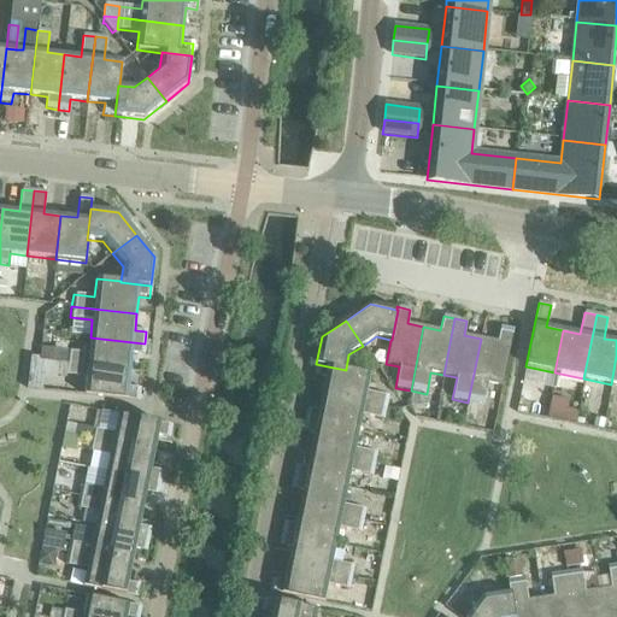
[(498,341),(481,339),(468,403),(483,405),(487,385),(501,387),(513,330),(500,328),(498,341)]
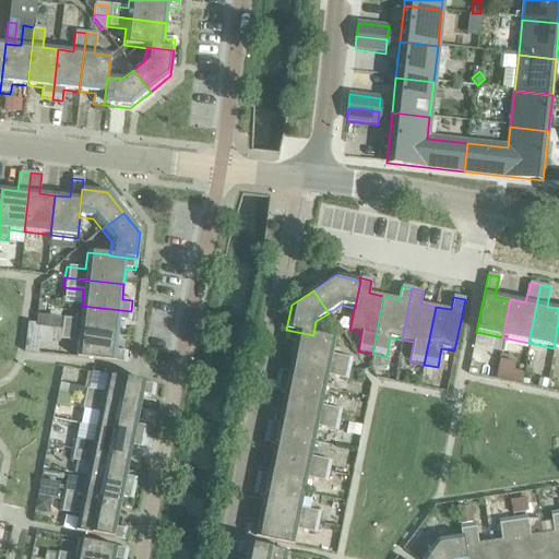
[(60,319),(59,329),(118,335),(119,320),(130,322),(131,311),(82,306),(80,321),(60,319)]
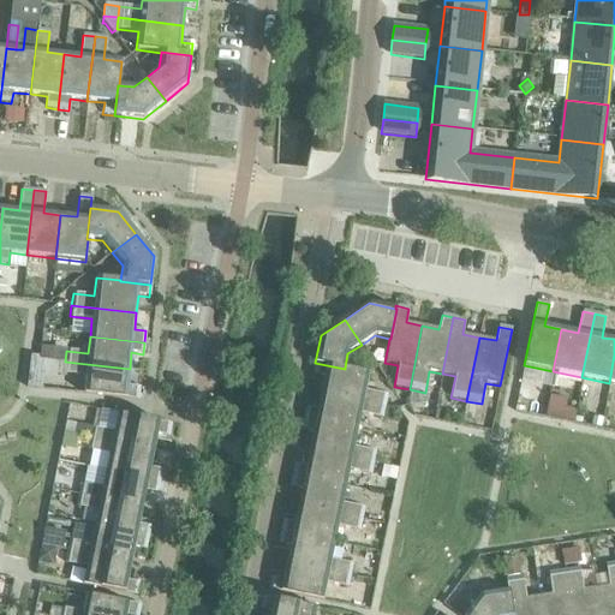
[(40,357),(39,359),(43,359),(65,362),(66,351),(41,347),(40,357)]
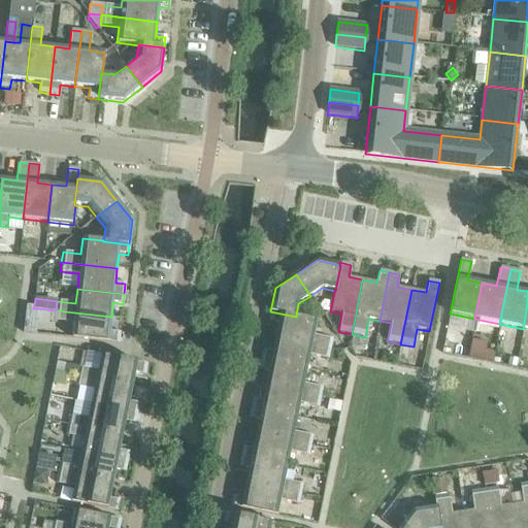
[(26,305),(23,333),(33,334),(35,334),(37,319),(35,319),(37,308),(33,308),(34,306),(26,305)]
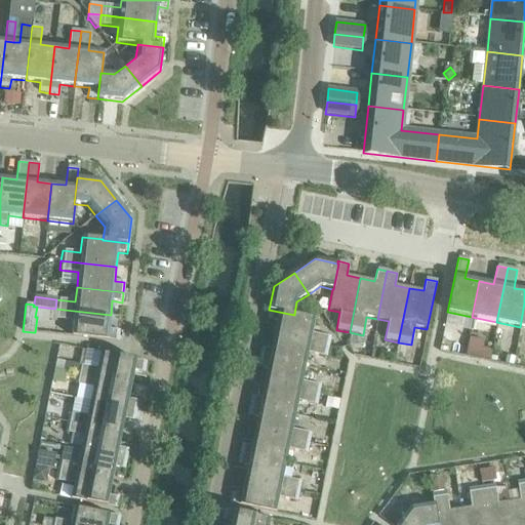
[(111,315),(55,309),(54,319),(73,321),(71,336),(97,339),(118,342),(119,331),(109,330),(111,315)]
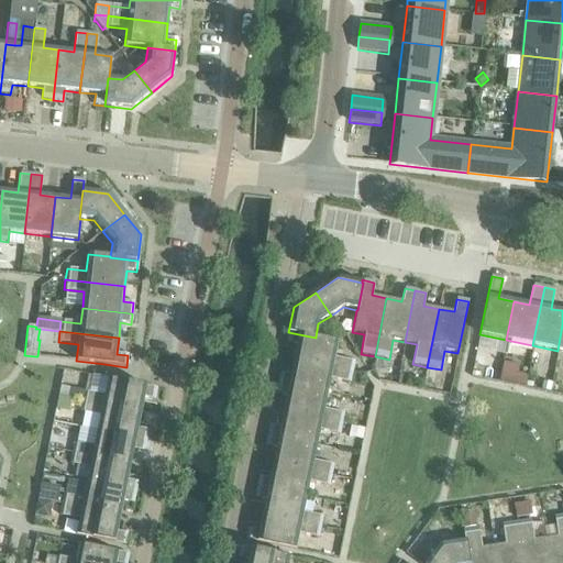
[(296,345),(294,361),(352,373),(354,362),(334,357),(338,341),(316,337),(316,338),(288,332),(286,343),(296,345)]
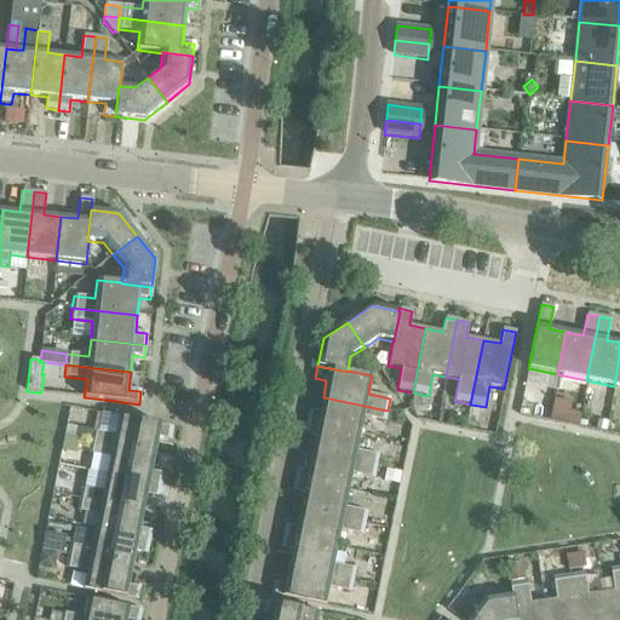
[(308,412),(305,423),(360,434),(363,418),(385,422),(388,411),(323,397),(320,414),(308,412)]
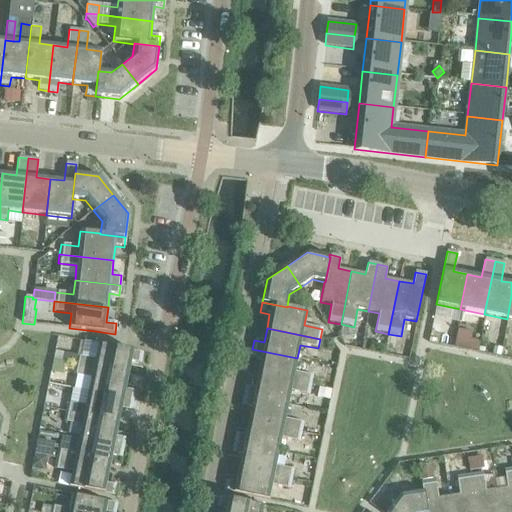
[(455,338),(453,348),(468,351),(470,341),(455,338)]
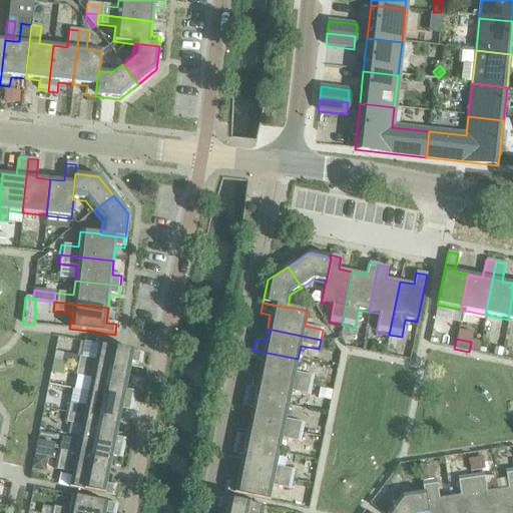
[(76,357),(74,366),(128,377),(130,363),(140,365),(142,354),(97,345),(94,360),(76,357)]
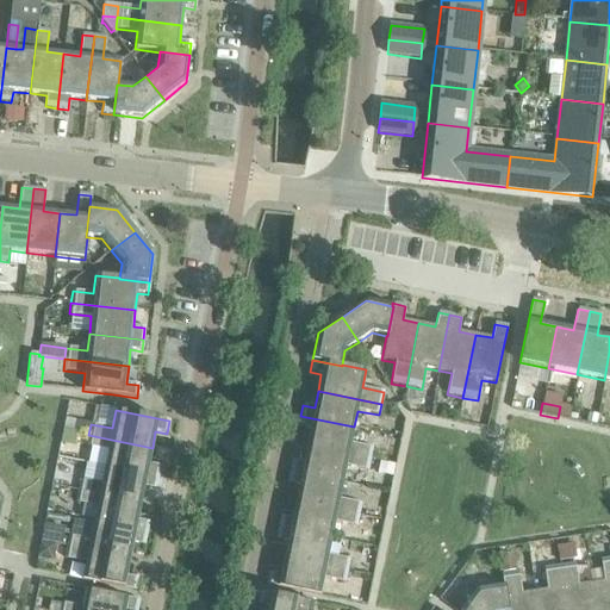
[(587,414),(585,423),(595,424),(597,415),(587,414)]
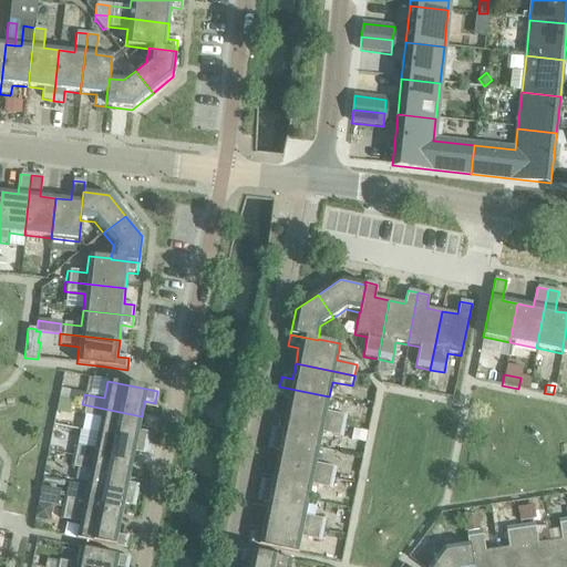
[(288,400),(285,415),(343,428),(346,416),(326,412),(329,397),(279,387),(277,398),(288,400)]
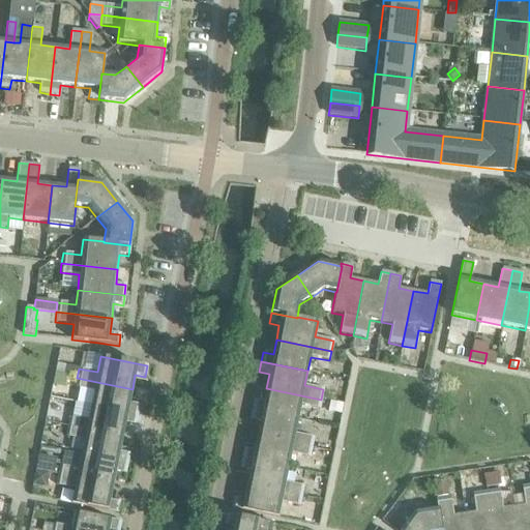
[(93,392),(90,406),(137,416),(139,406),(129,404),(133,389),(77,378),(75,388),(93,392)]
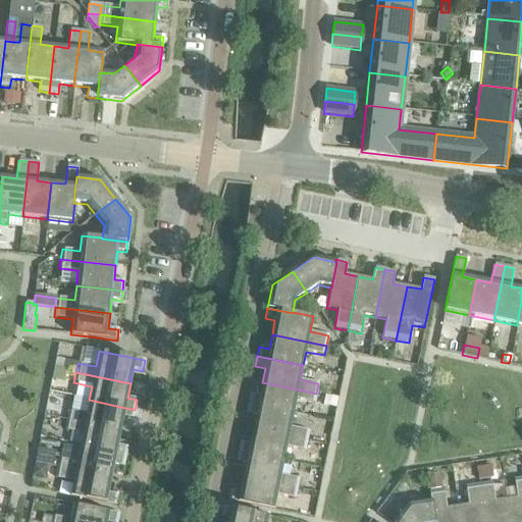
[(250,395),(248,404),(294,414),(296,400),(314,403),(316,394),(262,382),(259,397),(250,395)]
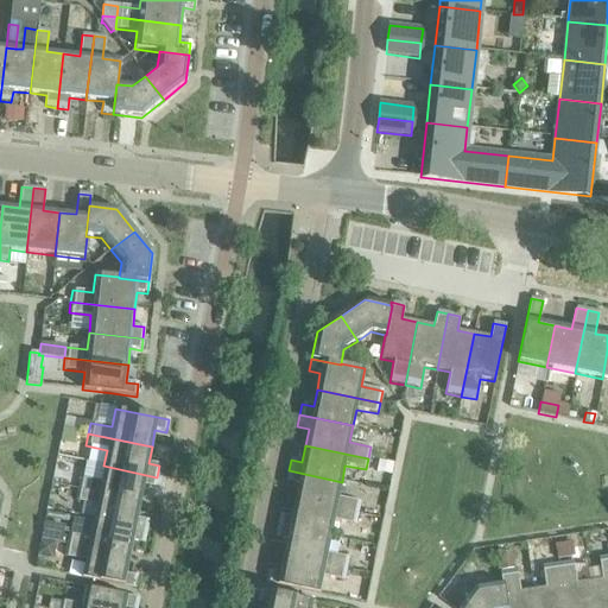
[(378,461),(375,473),(391,476),(393,464),(378,461)]
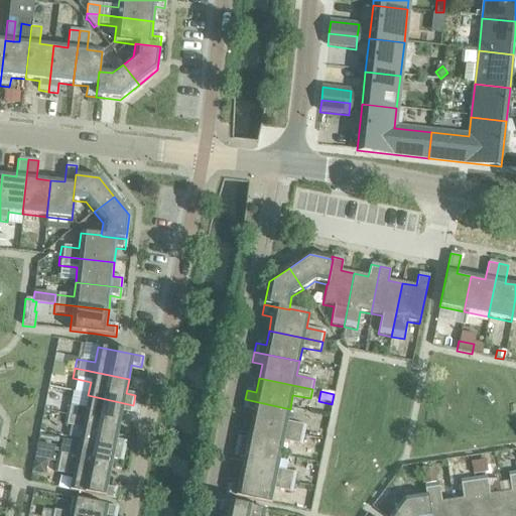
[(68,406),(66,415),(119,426),(122,412),(131,414),(133,405),(88,395),(86,409),(68,406)]
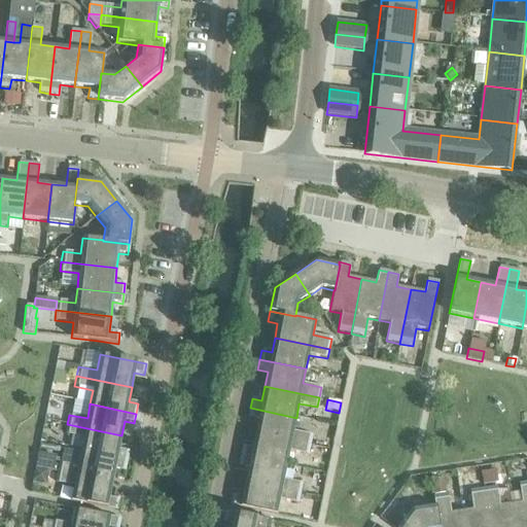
[(257,420),(255,434),(309,446),(311,435),(293,431),(296,418),(250,408),(248,418),(257,420)]
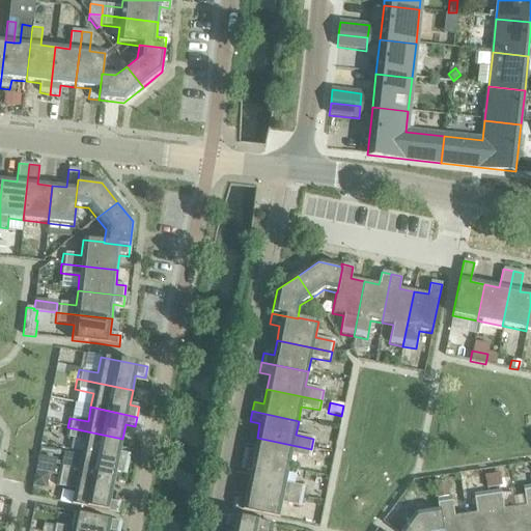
[(84,442),(81,456),(128,466),(130,455),(119,453),(122,439),(67,427),(65,438),(84,442)]
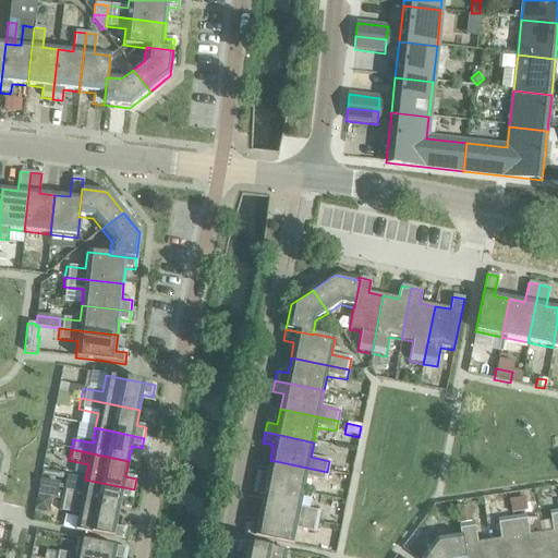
[(256,473),(254,484),(303,494),(306,478),(326,482),(327,472),(270,460),(267,475),(256,473)]
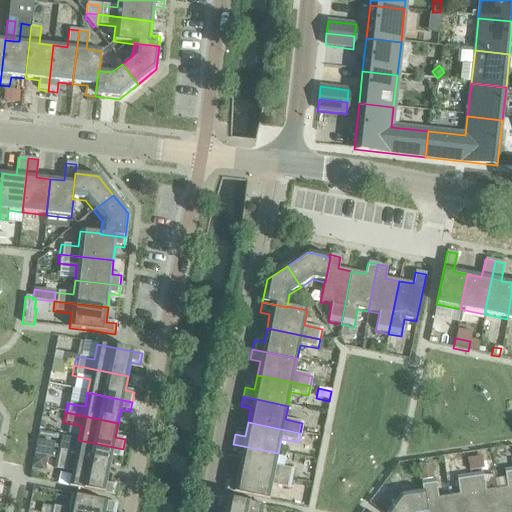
[(38,431),(37,438),(62,443),(63,436),(38,431)]
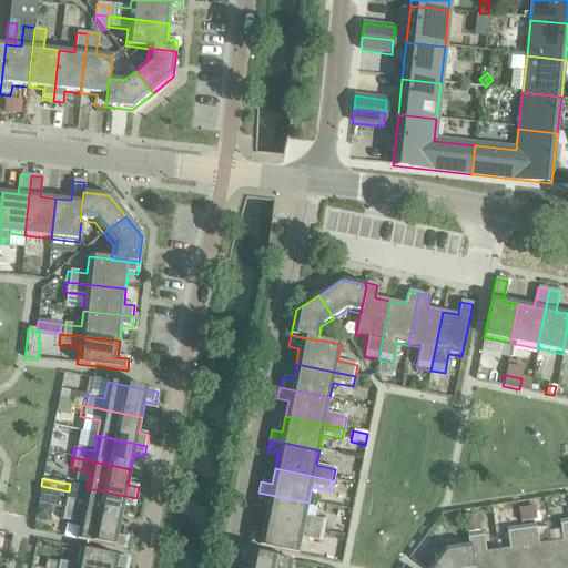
[(63,499),(61,509),(121,521),(123,506),(134,508),(137,498),(87,488),(83,503),(63,499)]
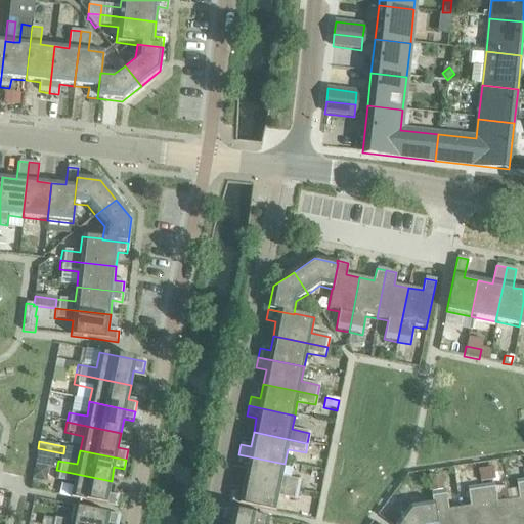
[(247,466),(244,480),(298,491),(300,481),(281,477),(285,464),(238,454),(236,464),(247,466)]
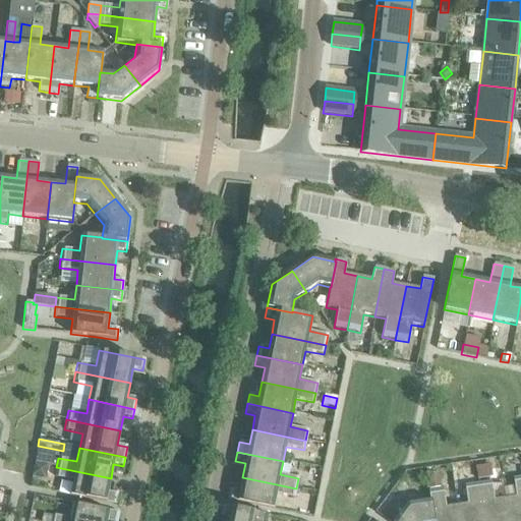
[(35,463),(32,476),(46,479),(48,466),(35,463)]
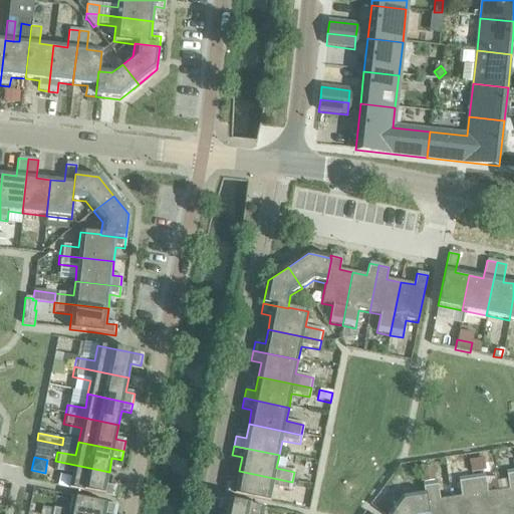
[(483,459),(469,461),(470,474),(485,471),(483,459)]
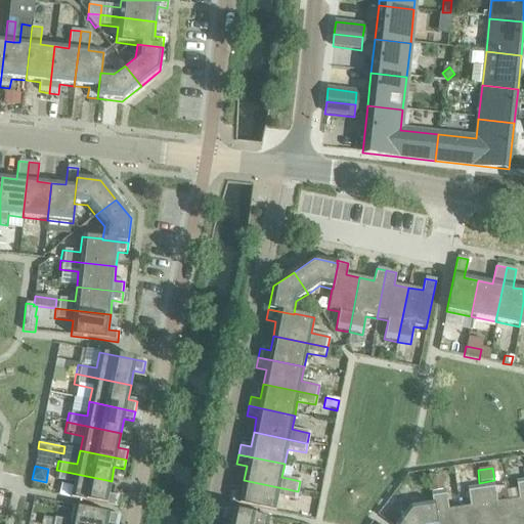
[(112,481),(56,470),(54,480),(73,483),(70,498),(116,508),(118,497),(108,495),(112,481)]
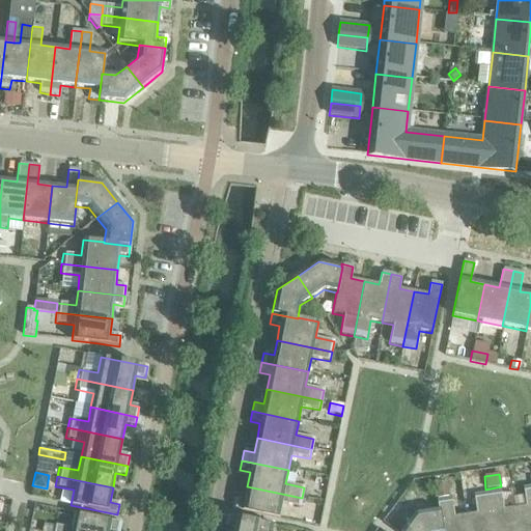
[(446,482),(434,484),(437,500),(448,499),(446,482)]
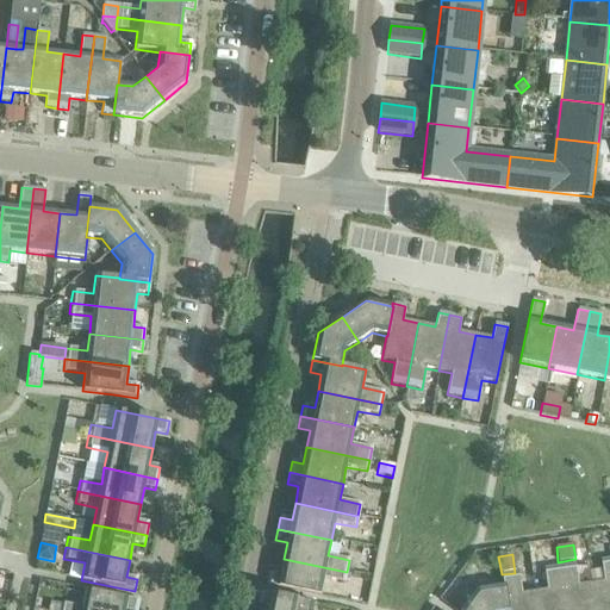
[(603,582),(590,584),(593,609),(609,609),(609,558),(601,560),(603,582)]
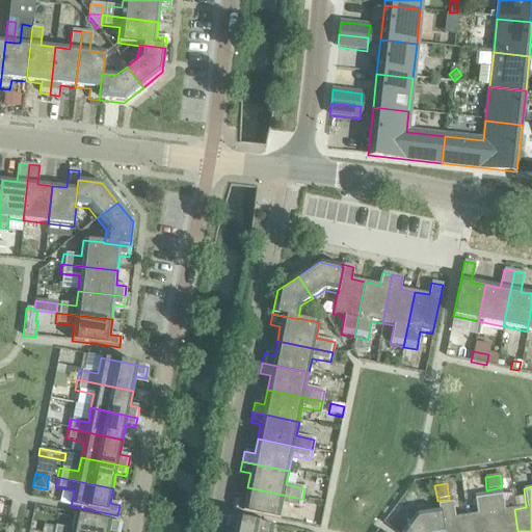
[(302,499),(247,487),(244,502),(235,500),(233,510),(278,521),(282,505),(300,508),(302,499)]
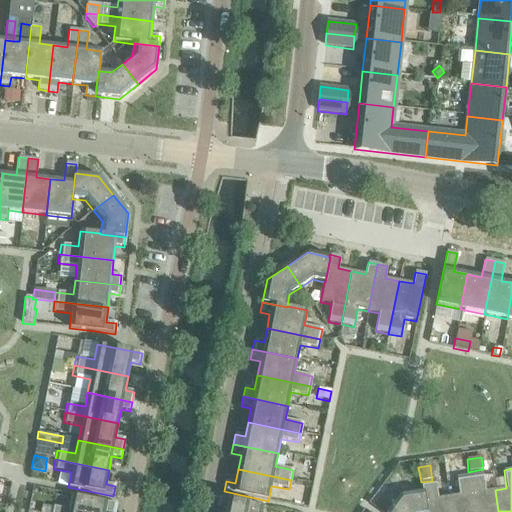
[(482,473),(469,475),(474,511),(498,511),(495,490),(485,491),(482,473)]
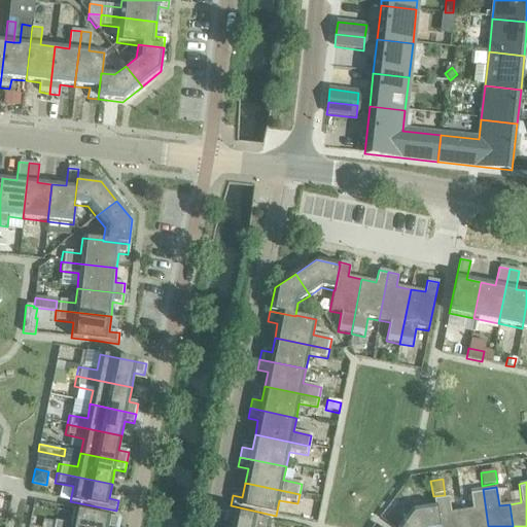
[(472,510),(461,512),(463,526),(488,526),(483,489),(469,491),(472,510)]
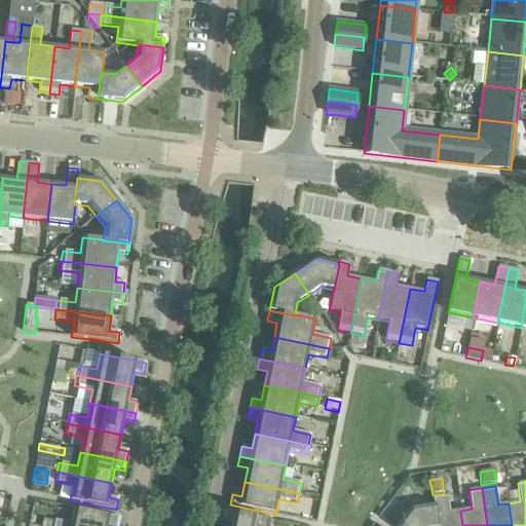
[(437,525),(462,525),(460,511),(449,512),(447,493),(444,494),(433,495),(434,505),(435,505),(437,525)]
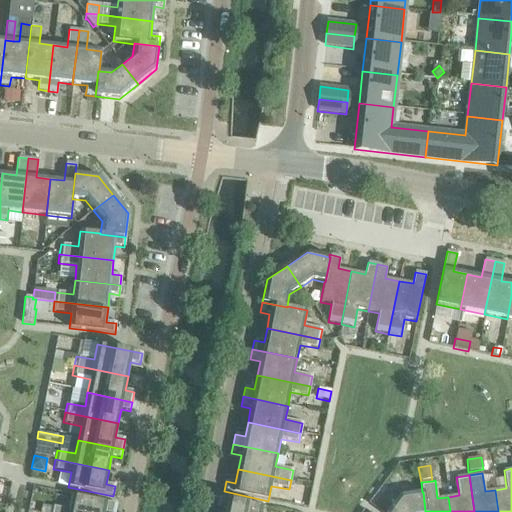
[(425,511),(423,492),(422,492),(399,495),(387,511),(425,511)]
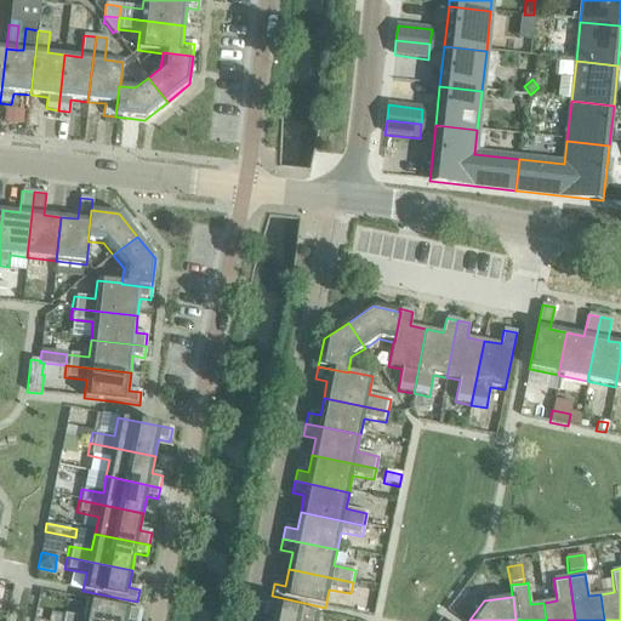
[(62,614),(60,620),(138,620),(141,611),(87,600),(84,619),(62,614)]
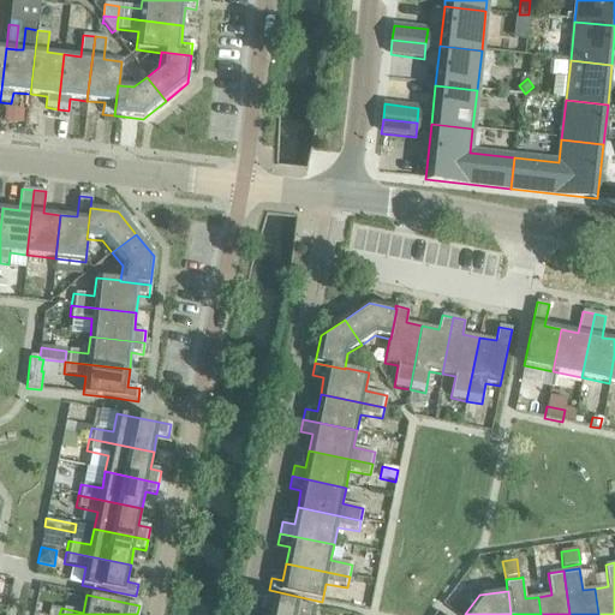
[(272,613),(270,614),(315,614),(316,608),(262,597),(260,610),(272,613)]
